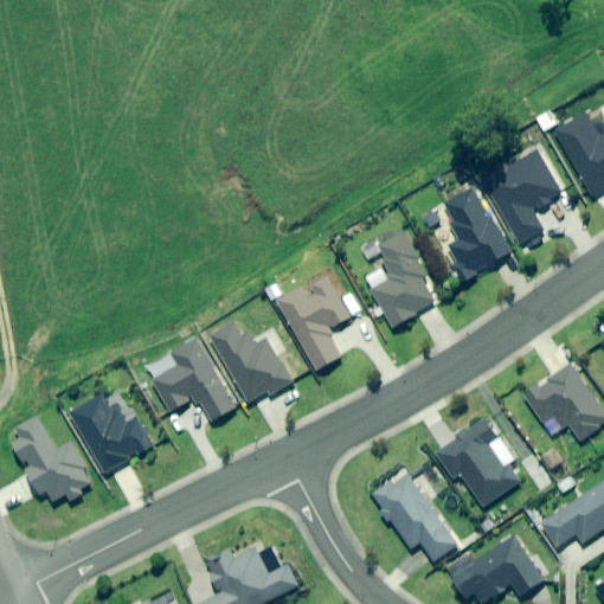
[(603,133),(599,136),(586,113),(558,129),(593,192),(603,186),(603,133)]
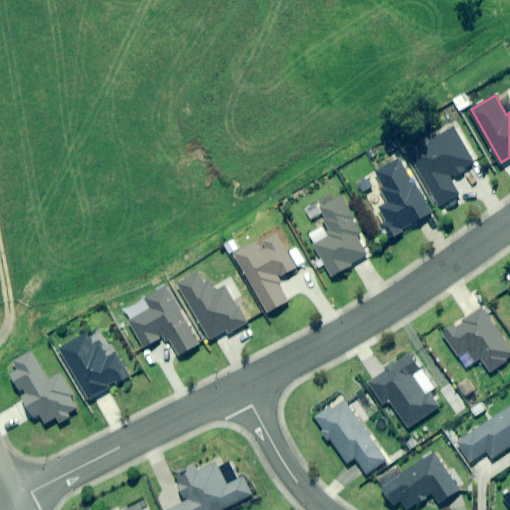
[(473,162),(453,127),(427,141),(425,137),(408,146),(440,203),(458,193),(448,175),(473,162)]
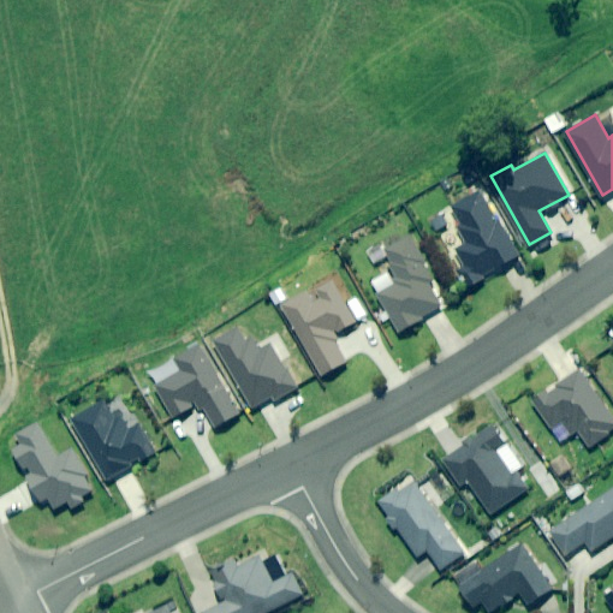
[(456,249),(466,265),(460,269),(470,286),(482,279),(480,275),(517,253),(478,190),(452,207),(463,224),(459,226),(469,240),(456,249)]
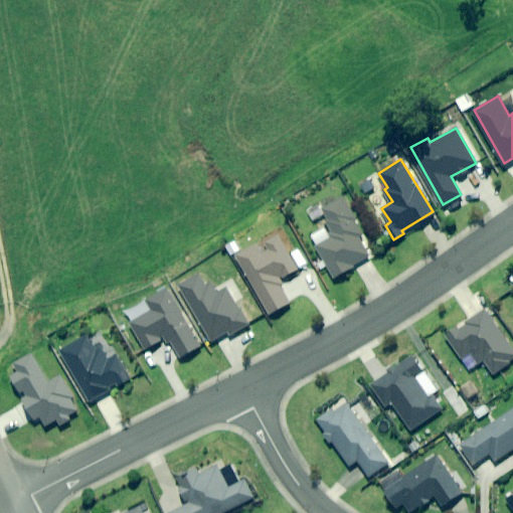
[(362,233),(342,197),(322,208),(336,233),(316,244),(334,277),(351,268),(350,265),(368,254),(357,235),(362,233)]
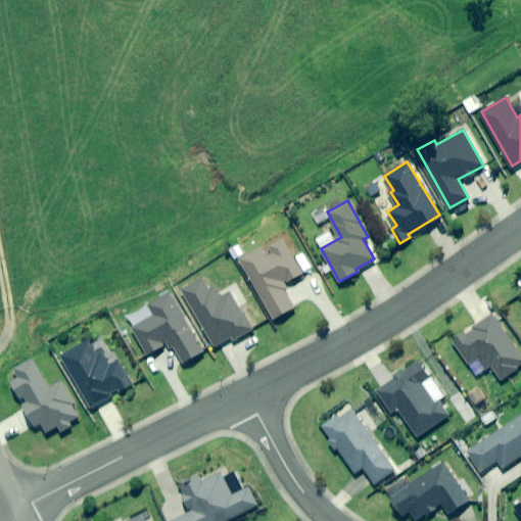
[(301,272),(281,237),(268,245),(273,253),(268,256),(261,246),(238,259),(273,318),(293,305),(281,284),(301,272)]
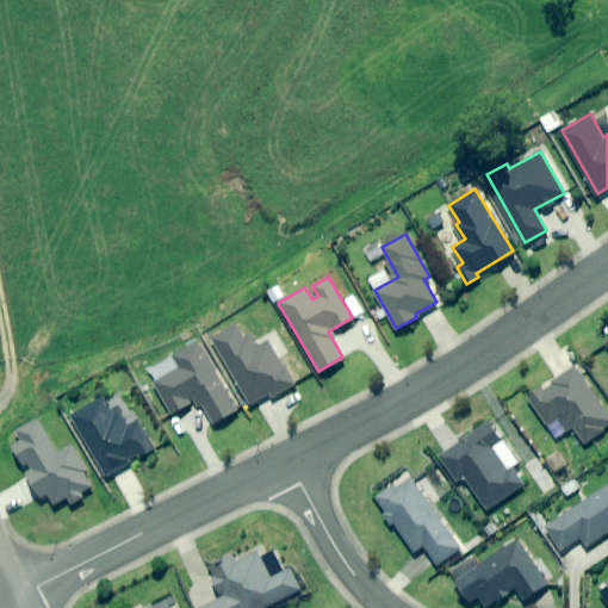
[(215,336),(252,398),(266,390),(271,397),(293,384),(290,378),(268,340),(256,347),(249,334),(243,337),(235,324),(215,336)]
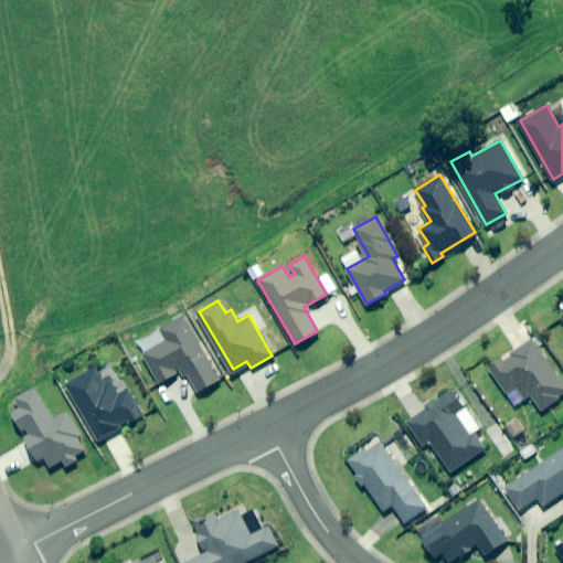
[(220,378),(183,317),(161,329),(168,340),(144,354),(160,382),(182,369),(187,375),(189,374),(198,390),(220,378)]
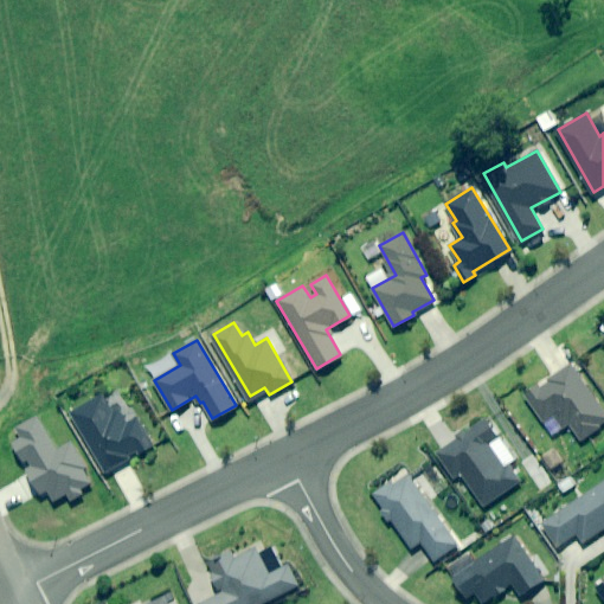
[(603,423),(603,412),(571,365),(539,386),(537,383),(522,392),(543,421),(552,415),(560,426),(566,423),(579,441),(603,423)]
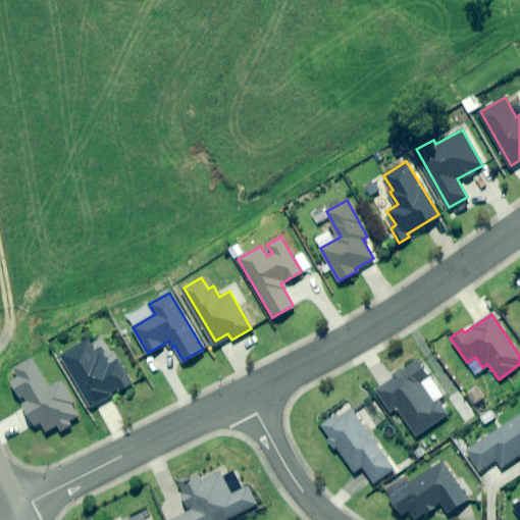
[(97,356),(88,341),(63,355),(92,403),(130,381),(117,361),(108,366),(101,353),(97,356)]
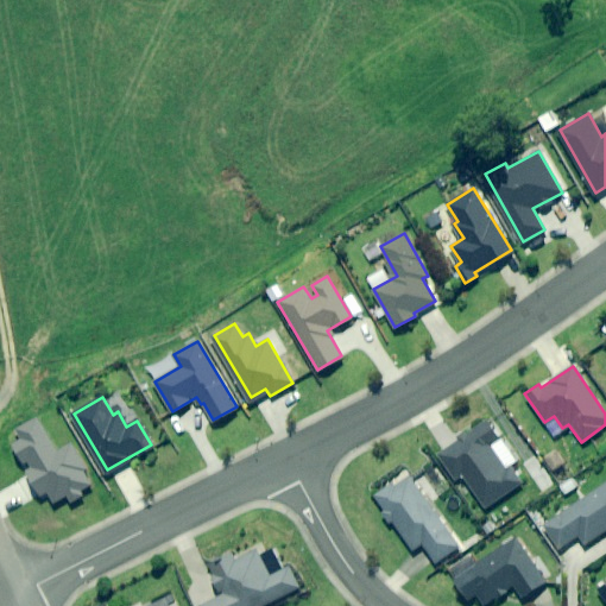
[(499,439),(487,420),(436,454),(454,480),(461,475),(484,507),(521,483),(509,464),(504,467),(490,446),(499,439)]
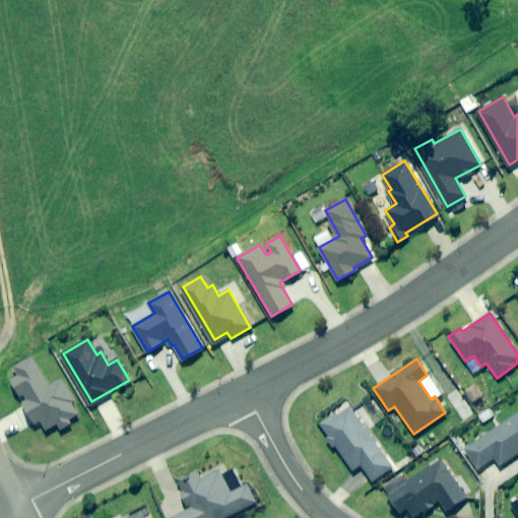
[(391,466),(350,406),(337,414),(335,412),(320,423),(352,470),(360,465),(371,480),(391,466)]
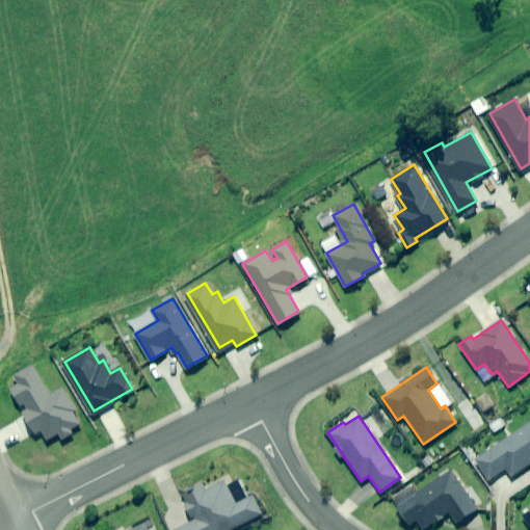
[(529,462),(529,421),(476,460),(489,479),(505,468),(511,476),(529,462)]
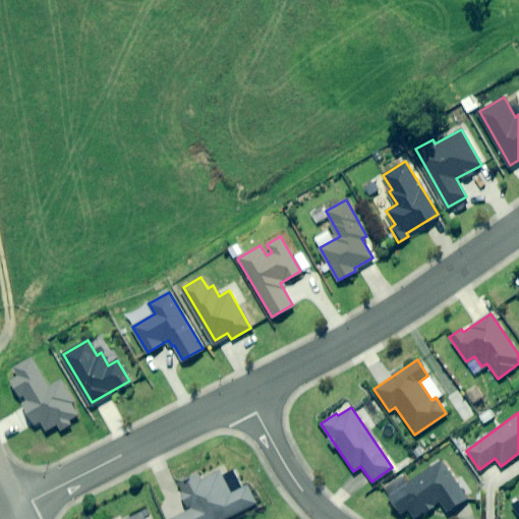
[(408,509),(414,518),(440,502),(446,512),(467,497),(460,487),(442,460),(389,496),(401,514),(408,509)]
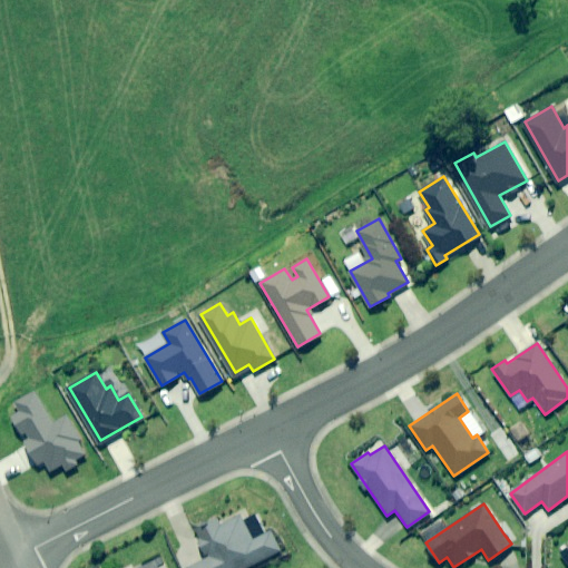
[(253,539),(240,515),(219,525),(216,516),(194,527),(208,557),(186,567),(242,567),(280,549),(271,530),(253,539)]
